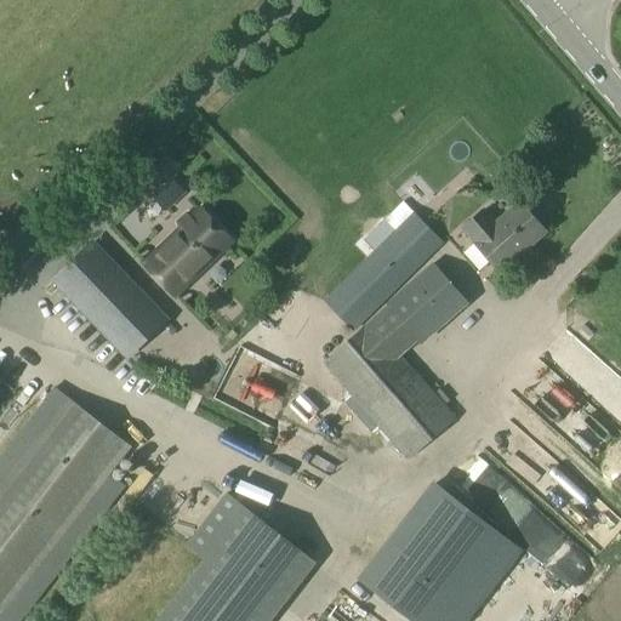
[(174,183),(159,197),(171,210),(186,195),(174,183)]
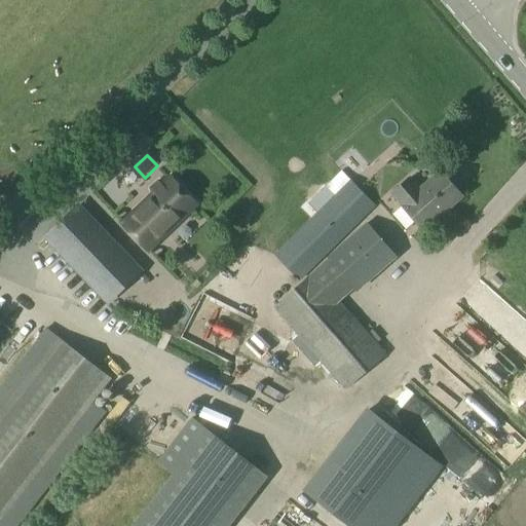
[(333,196),(272,256),(299,283),(376,207),(341,172),(324,187),(333,196)]
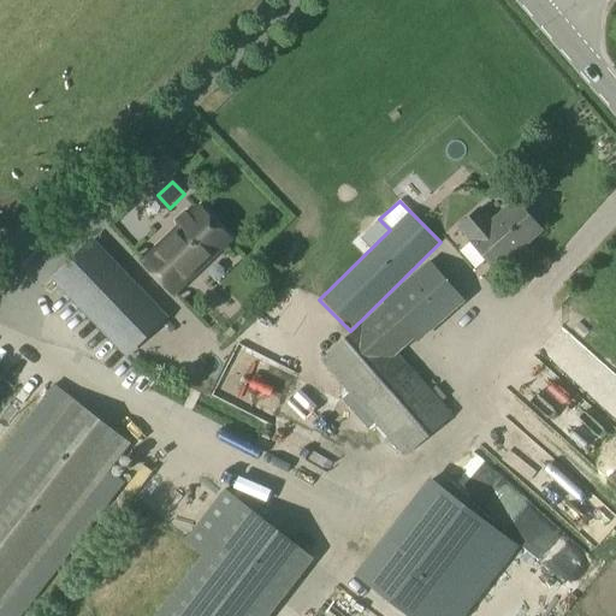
[(475,212),(457,229),(469,242),(468,242),(495,272),(540,231),(514,201),(487,225),(475,212)]
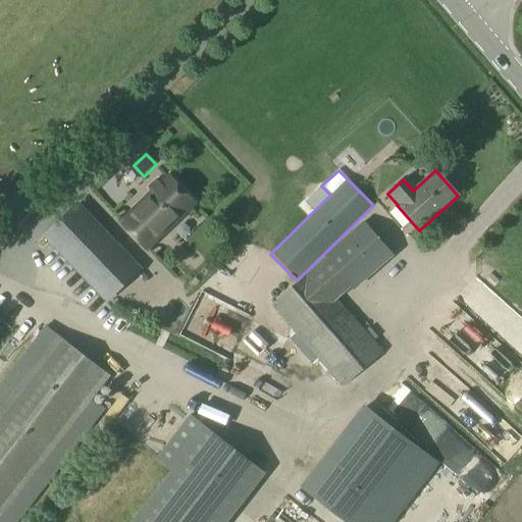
[(166,177),(120,222),(147,250),(193,204),(166,177)]
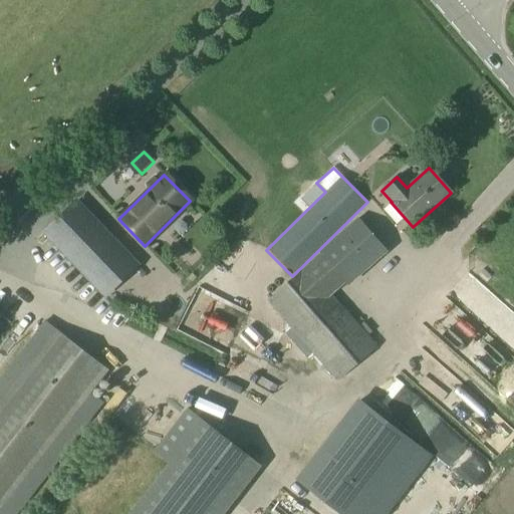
[(141,266),(79,204),(47,234),(109,297),(141,266)]
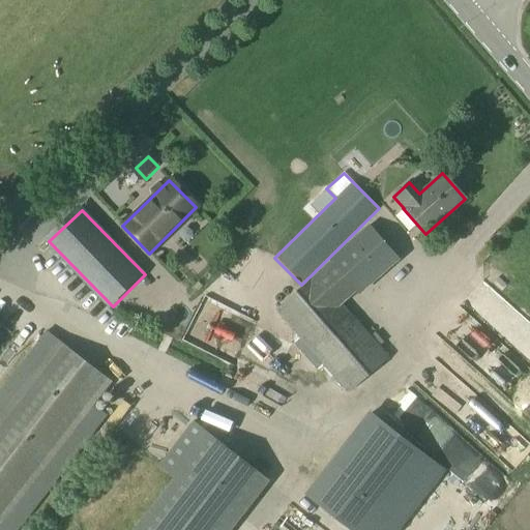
[(329,262),(315,274),(342,304),(357,291),(359,293),(398,260),(367,226),(328,261),(329,262)]
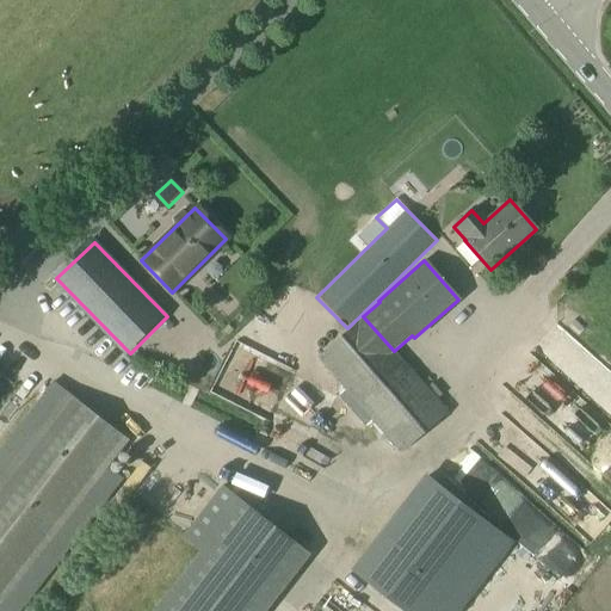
[(363,316),(319,355),(400,452),(446,414),(394,351),(363,316)]
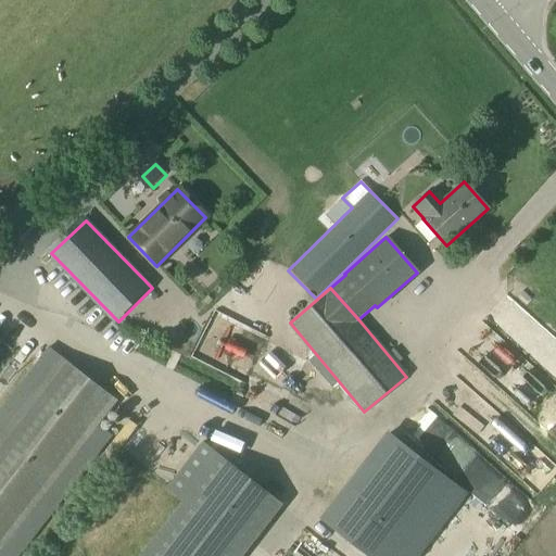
[(474,371),(496,346),(474,326),(451,351),(474,371)]
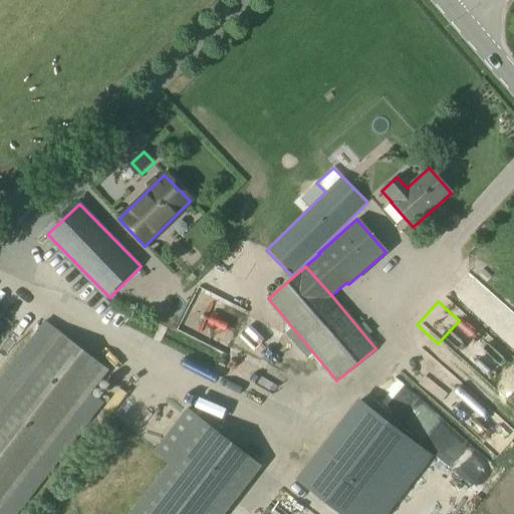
[(192,314),(187,327),(220,339),(227,317),(211,311),(207,320),(192,314)]
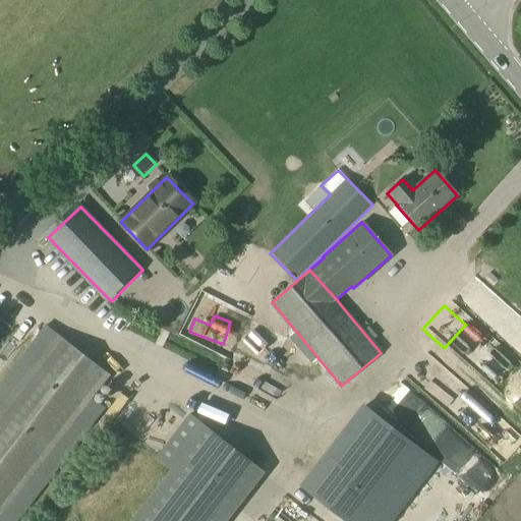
[(449,357),(520,415),(520,374),(489,349),(488,350),(468,333),(449,357)]
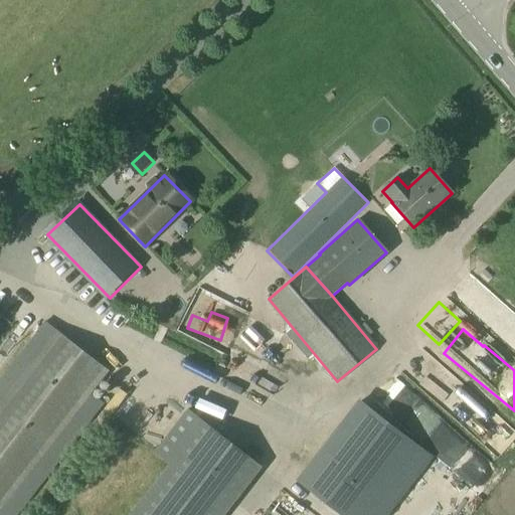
[(56,331),(0,402),(0,512),(109,371),(56,331)]
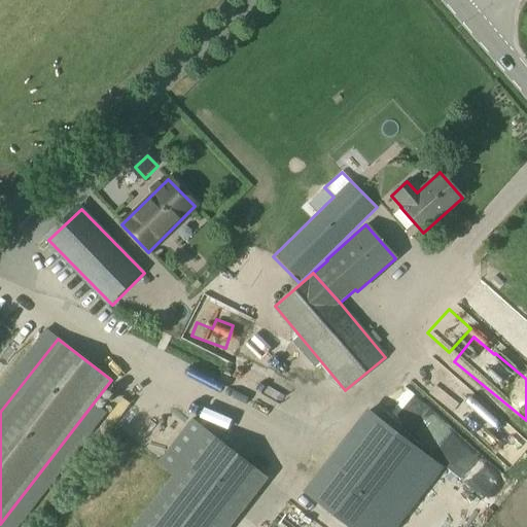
[(245,408),(246,398),(227,395),(226,405),(245,408)]
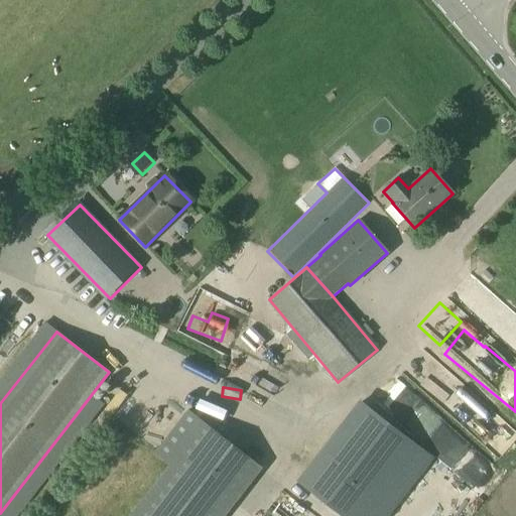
[(342,515),(374,515),(424,452),(361,402),(299,482),(342,515)]
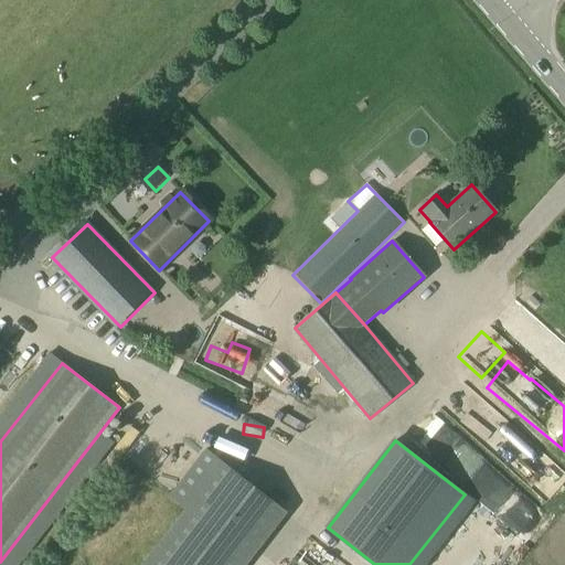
[(224,464),(146,564),(246,564),(287,512),(224,464)]
